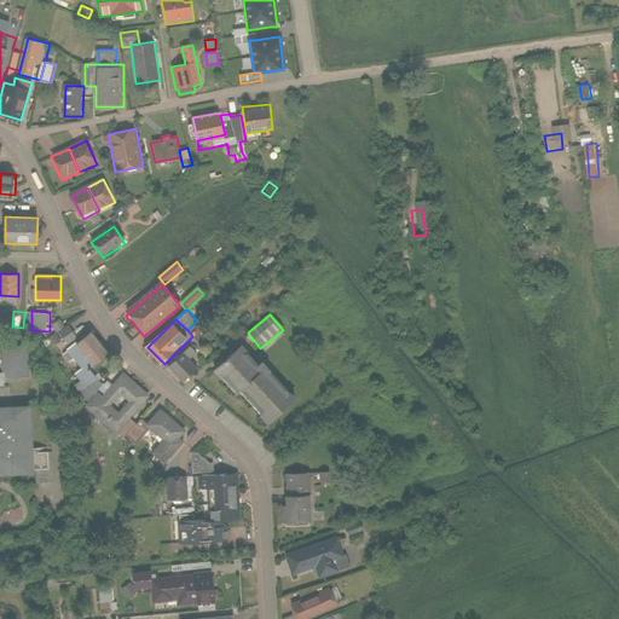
[(61,343),(65,350),(71,345),(79,340),(68,325),(65,328),(59,320),(51,327),(57,334),(45,343),(51,351),(61,343)]
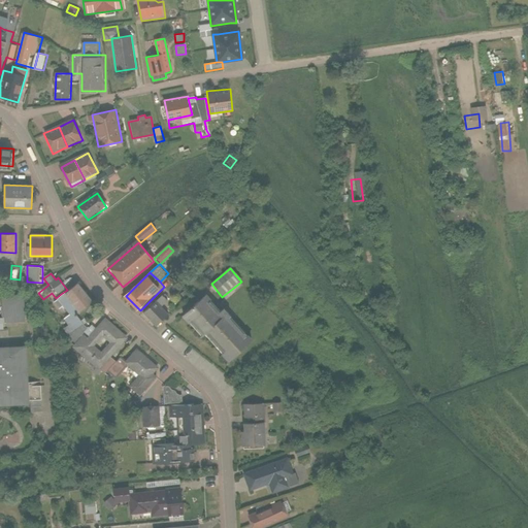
[(89,301),(75,284),(67,290),(61,294),(75,311),(76,310),(89,301)]
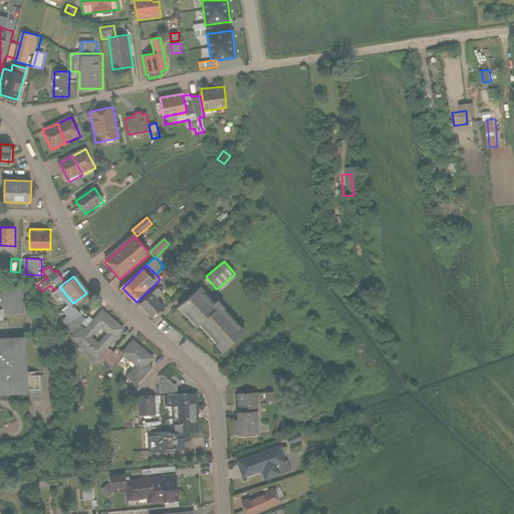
[(0,401),(30,400),(31,408),(41,408),(40,371),(27,372),(25,335),(0,335),(0,317),(22,316),(21,286),(0,286),(0,301),(0,308),(0,401)]
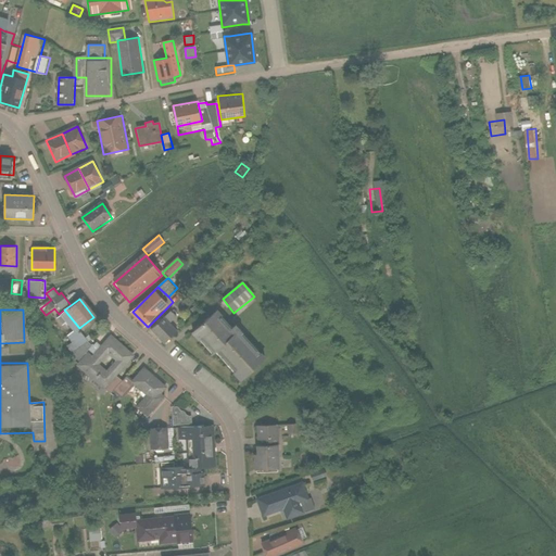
[(65,348),(77,362),(90,346),(86,341),(79,332),(84,329),(80,327),(79,328),(64,310),(59,314),(61,316),(55,319),(61,325),(65,321),(73,332),(67,337),(72,344),(65,348)]
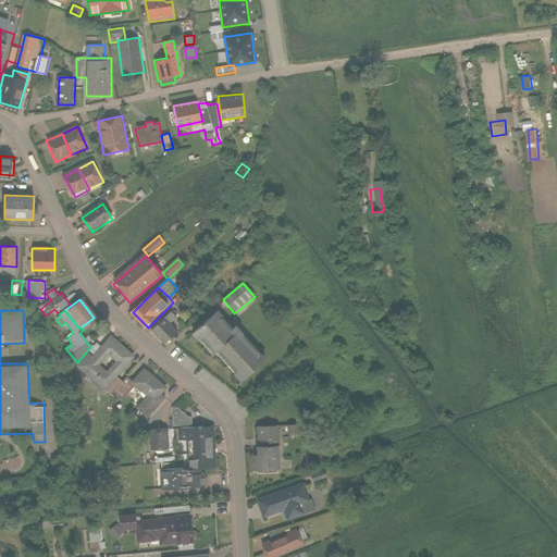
[(166,318),(172,323),(180,317),(174,310),(166,318)]
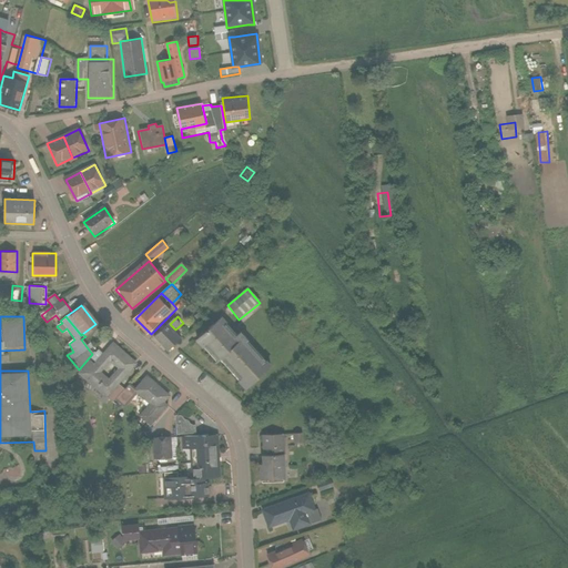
[(219,365),(240,345),(217,321),(194,343),(216,366),(219,365)]
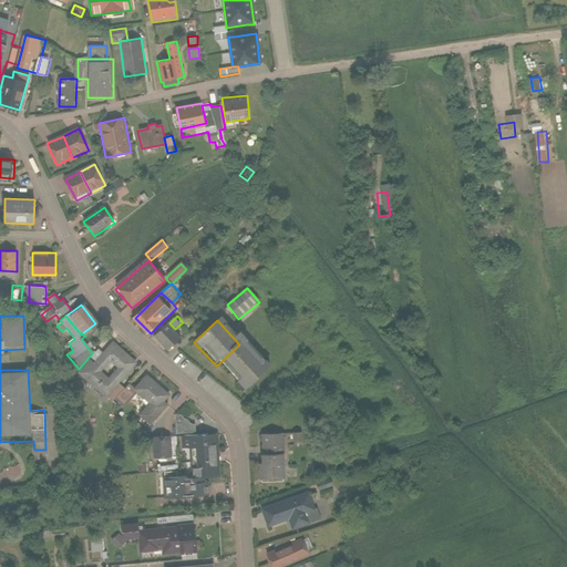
[(169,323),(156,336),(168,348),(182,336),(175,329),(169,323)]
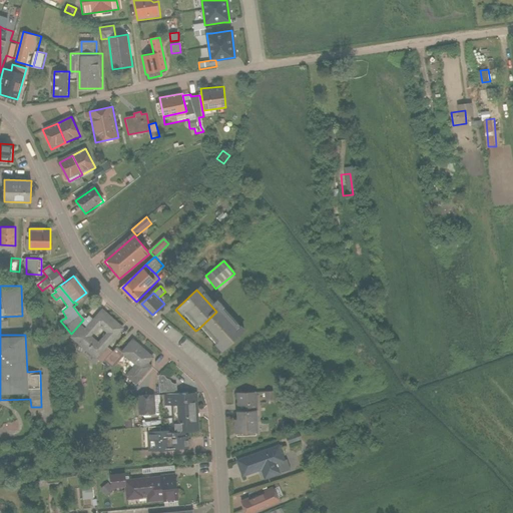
[(123,328),(102,309),(84,329),(80,325),(70,337),(96,360),(123,328)]
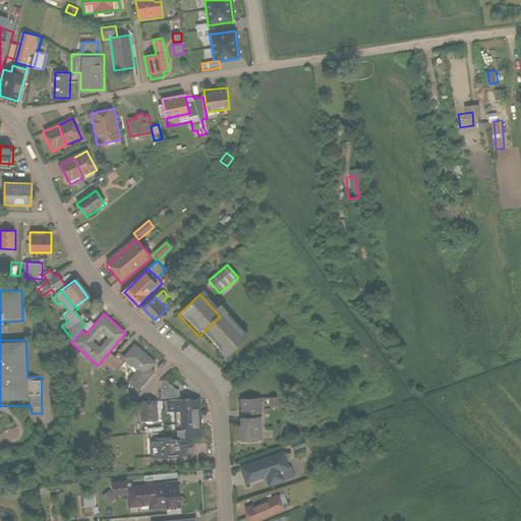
[(220,316),(200,335),(224,359),(246,338),(223,313),(220,316)]
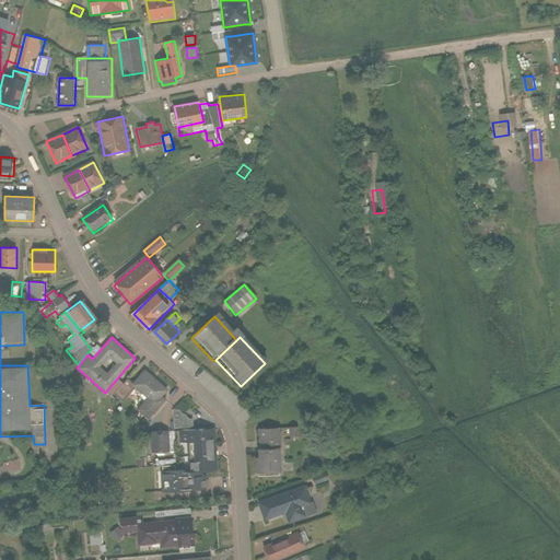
[(170,391),(147,371),(133,385),(148,397),(139,407),(153,420),(170,400),(164,396),(170,391)]
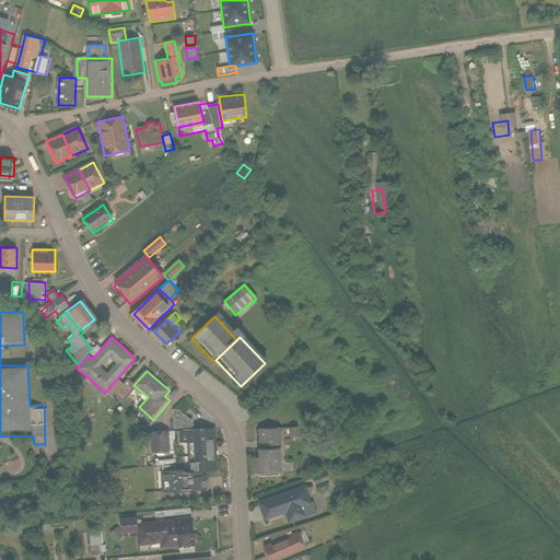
[(174,408),(175,428),(194,427),(194,416),(183,416),(183,408),(174,408)]
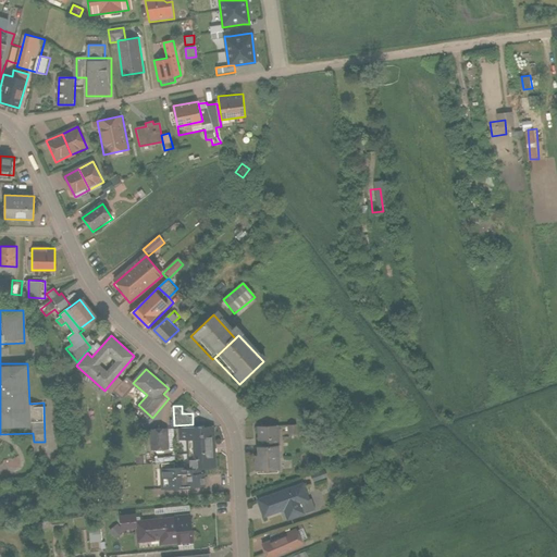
[(215,430),(215,424),(186,426),(188,469),(206,468),(218,467),(217,450),(215,430)]
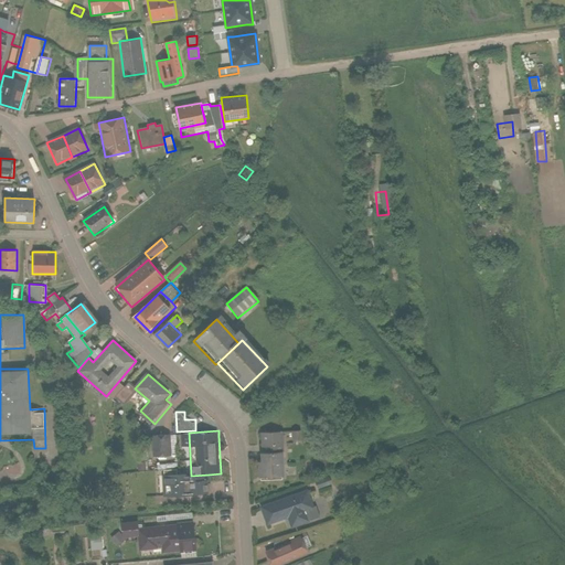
[(258,461),(259,477),(285,476),(284,451),(283,432),(265,433),(259,434),(260,452),(262,461),(259,461),(258,461)]
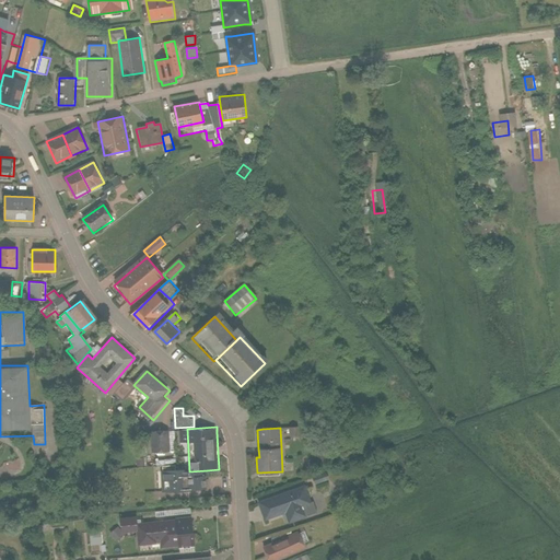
[(171,431),(152,432),(153,453),(172,452),(171,431)]
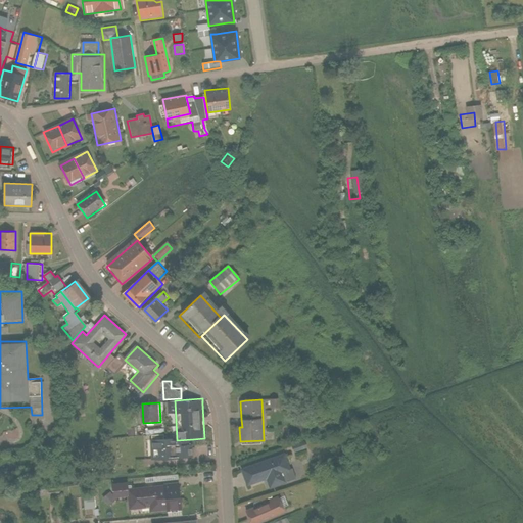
[(305,430),(303,421),(296,424),(298,432),(305,430)]
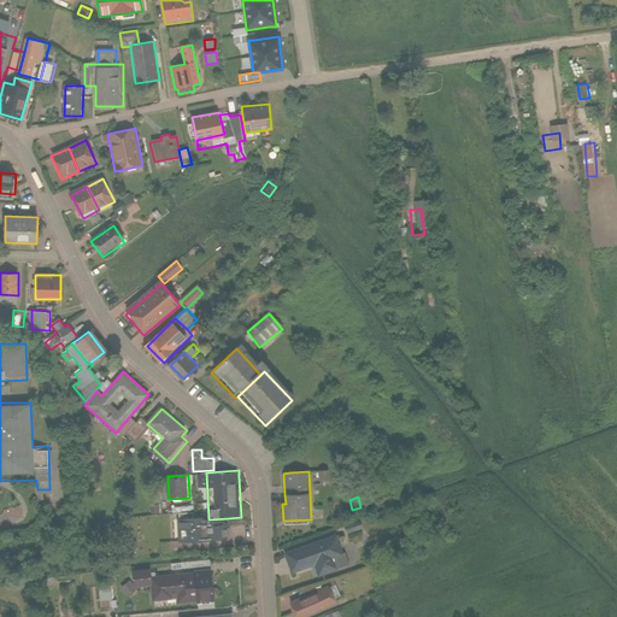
[(228,518),(209,519),(178,521),(180,542),(229,540),(228,518)]
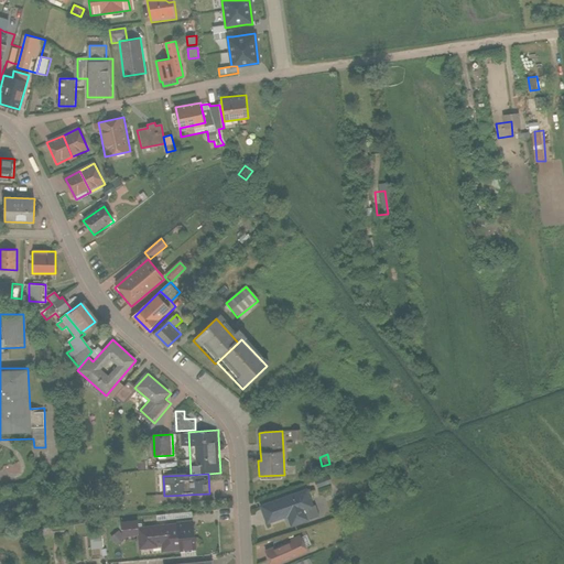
[(317,480),(320,486),(333,483),(331,476),(317,480)]
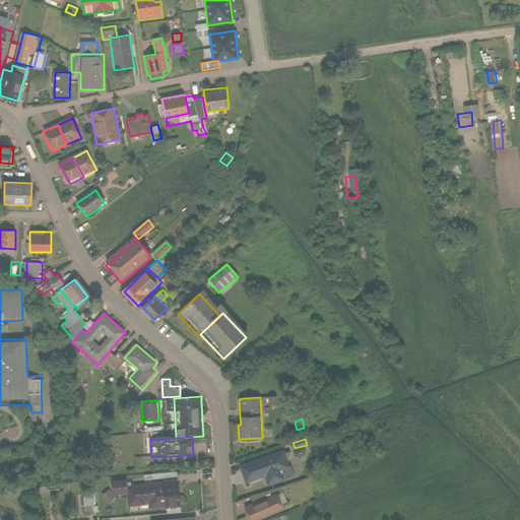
[(284,450),(240,466),(246,483),(266,476),(269,484),(295,476),(284,450)]
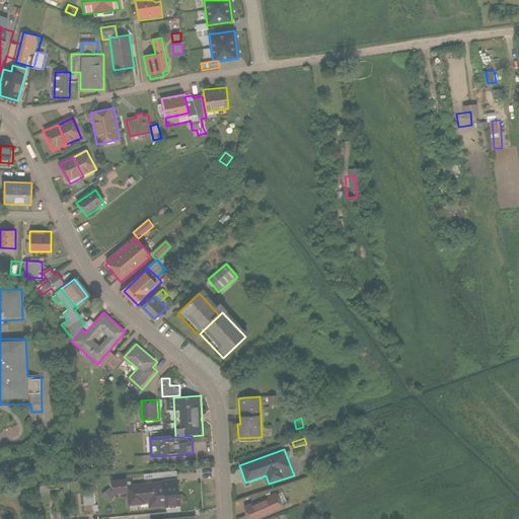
[(128,492),(127,486),(127,479),(113,480),(114,493),(128,492)]
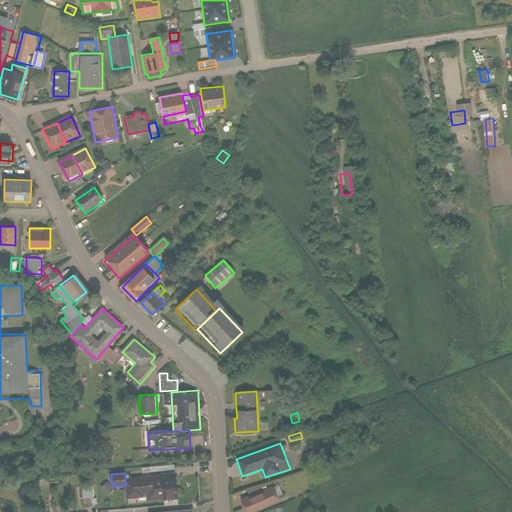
[(174,474),(125,479),(126,485),(127,498),(144,496),(144,493),(148,492),(149,500),(176,498),(174,474)]
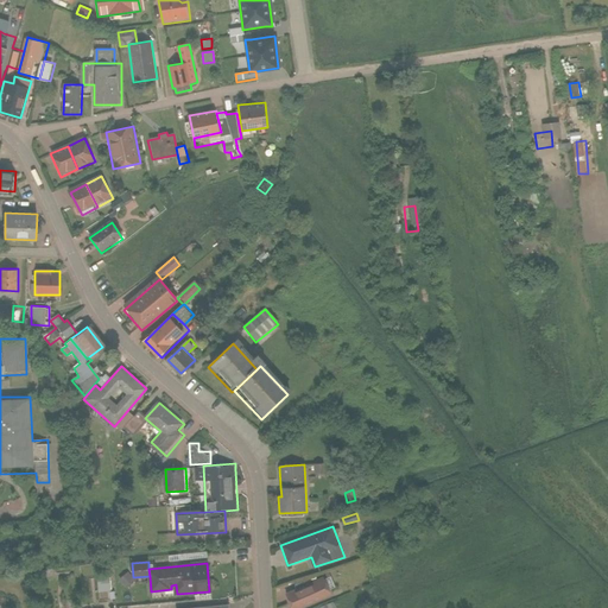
[(133,577),(130,572),(120,580),(127,588),(135,581),(133,577)]
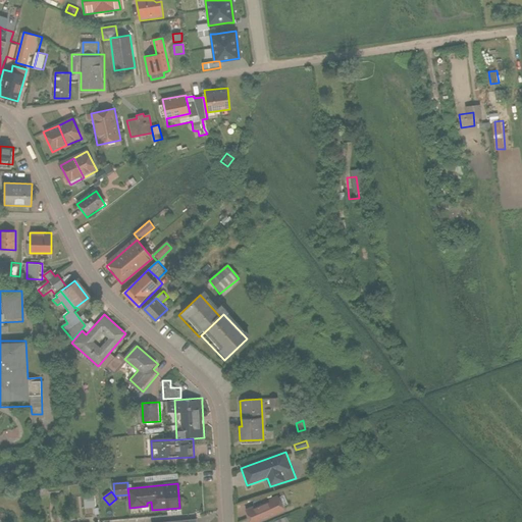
[(95,493),(85,494),(86,506),(90,506),(90,511),(97,510),(95,493)]
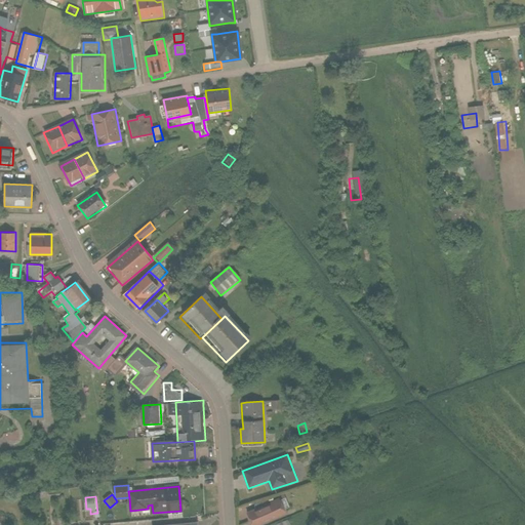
[(246,515),(250,524),(259,524),(286,513),(279,499),(246,515)]
